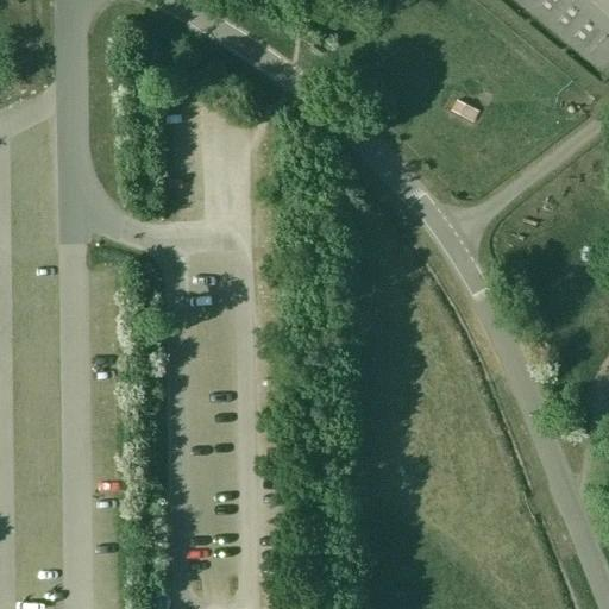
[(12,76),(24,77),(25,51),(13,50),(12,76)]
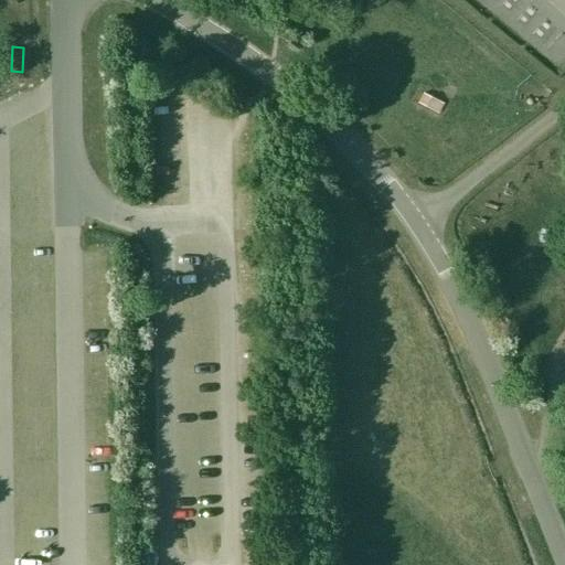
[(438,115),(446,104),(426,89),(418,100),(438,115)]
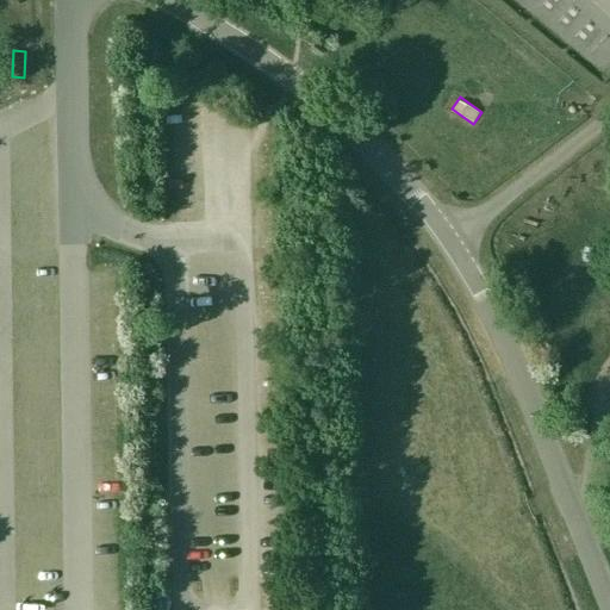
[(167,123),(187,120),(186,109),(166,111),(167,123)]
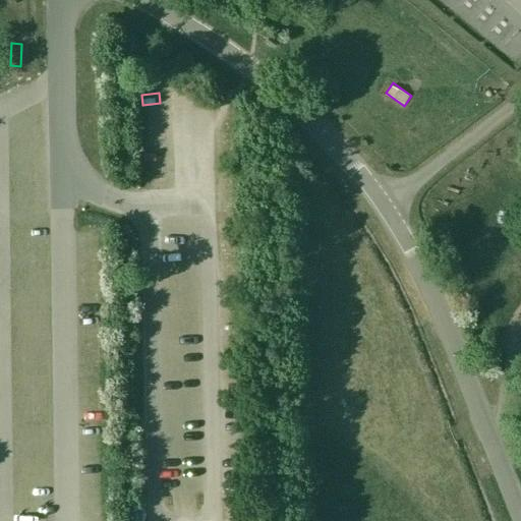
[(12,186),(10,203),(24,205),(26,188),(12,186)]
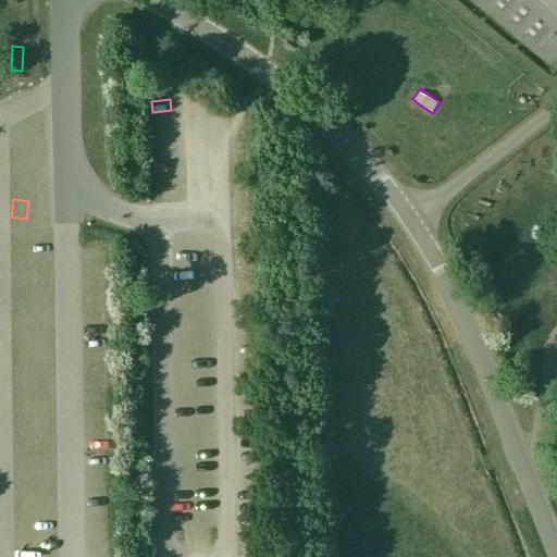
[(34,457),(33,469),(54,469),(54,457),(34,457)]
